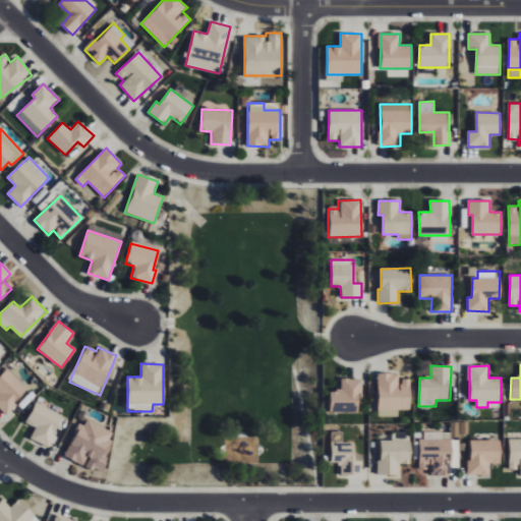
[(0,374),(0,409),(5,414),(27,390),(6,368),(0,374)]
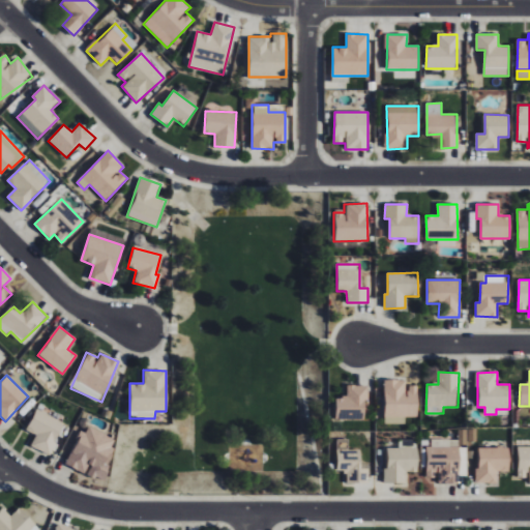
[(417,385),(406,386),(406,380),(383,380),(384,423),(405,423),(405,417),(417,416),(417,385)]
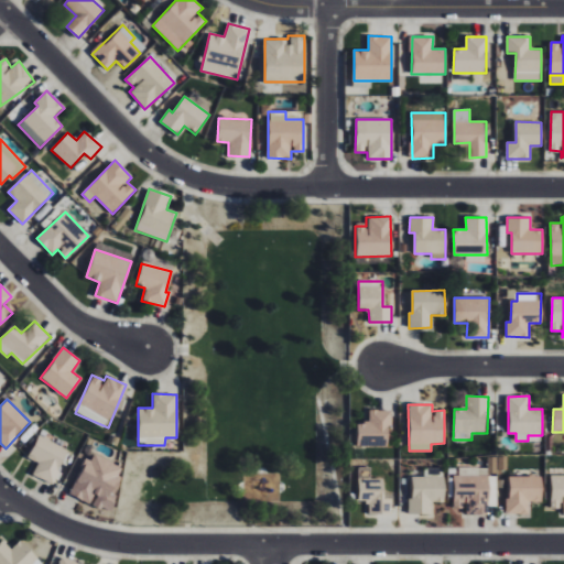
[(388,425),(391,425),(392,411),(369,410),(369,423),(357,422),(356,446),(388,447),(388,425)]
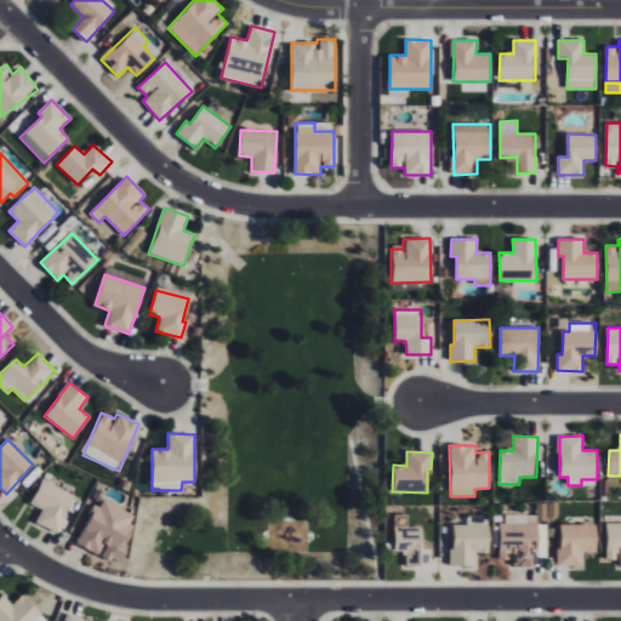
[(43,510),(35,523),(58,533),(75,495),(41,479),(30,503),(43,510)]
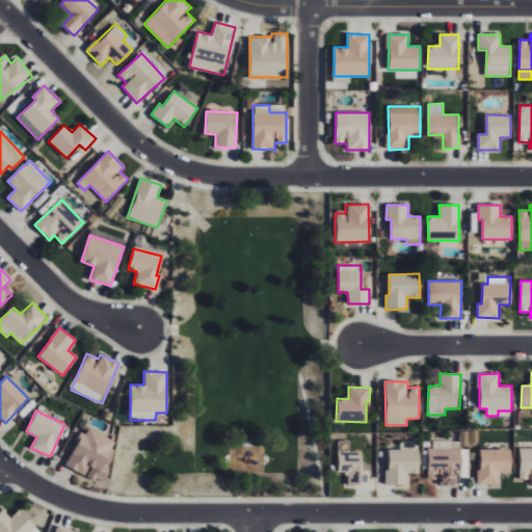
[(86,476),(87,475),(100,481),(120,443),(86,426),(65,466),(86,476)]
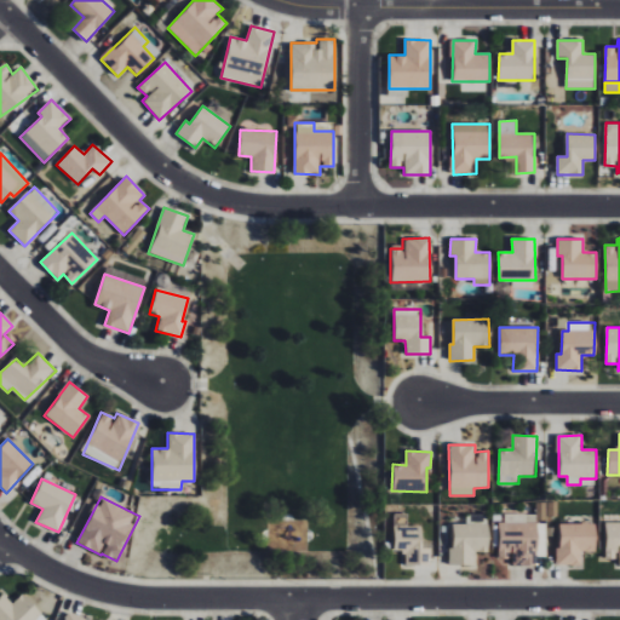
[(537,566),(538,520),(545,520),(546,503),(534,501),(533,515),(500,514),(499,558),(511,560),(511,566),(537,566)]
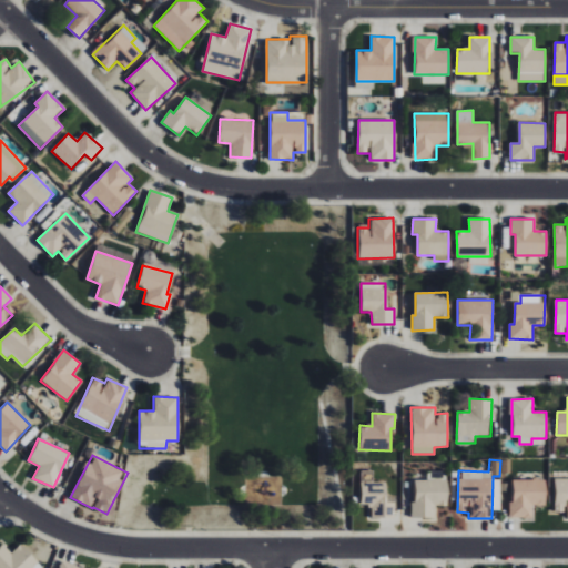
[(387,503),(387,482),(373,483),(373,470),(361,470),(361,505),(372,505),(372,518),(395,518),(394,503),(387,503)]
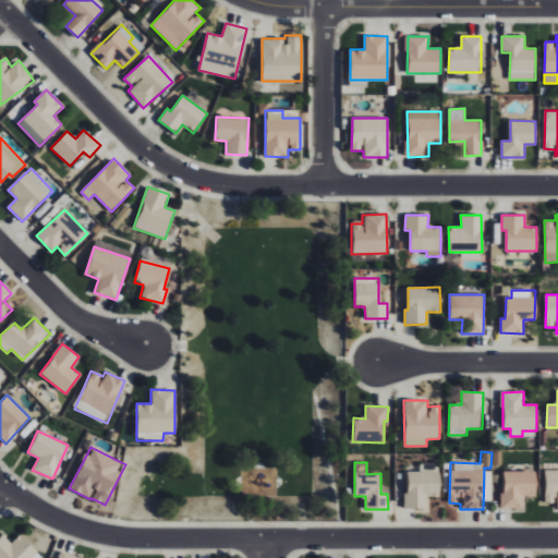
[(405,471),(405,508),(428,509),(428,497),(438,497),(438,463),(420,463),(419,471),(405,471)]
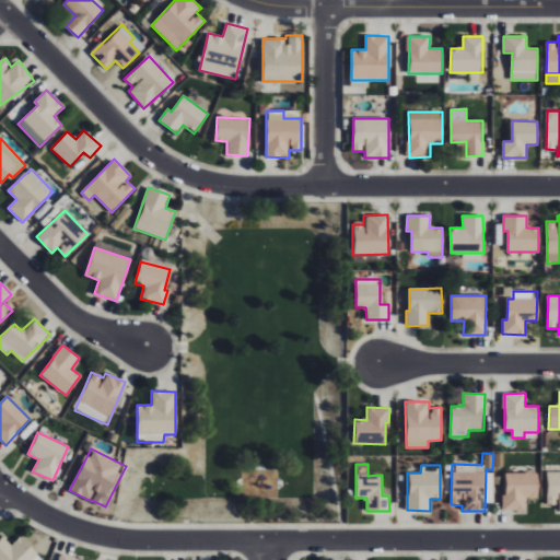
[(559,471),(547,473),(548,503),(558,503),(558,511),(559,511),(559,471)]
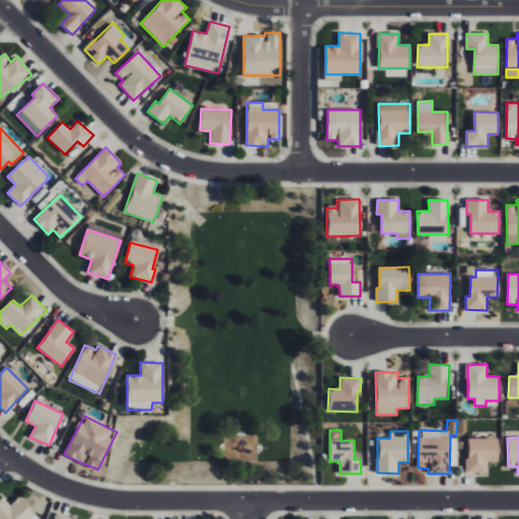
[(467,473),(488,473),(488,461),(499,461),(499,439),(468,438),(467,473)]
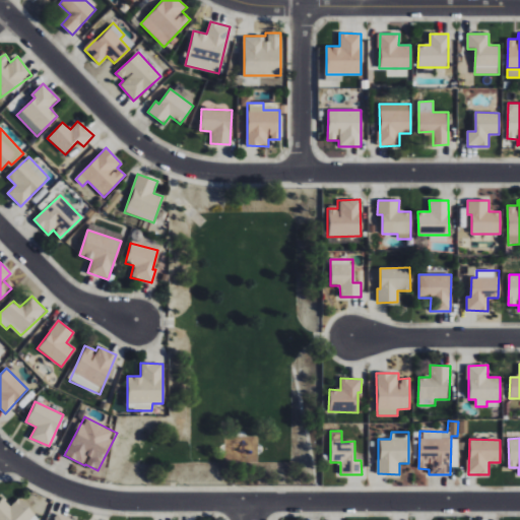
[(3,499),(0,502),(0,519),(40,519),(19,498),(10,507),(3,499)]
